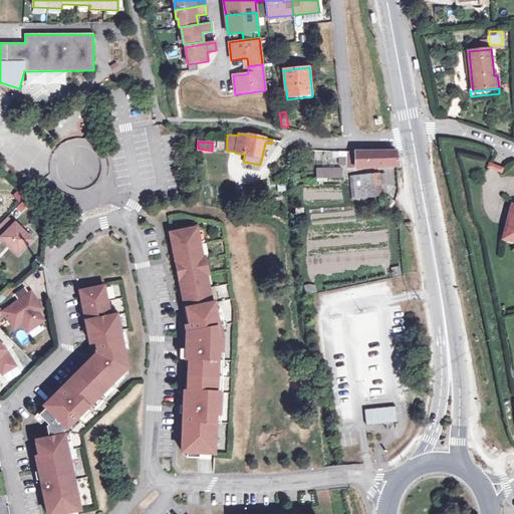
[(339,160),(348,160),(347,152),(324,151),(324,157),(332,157),(332,158),(339,158),(339,160)]
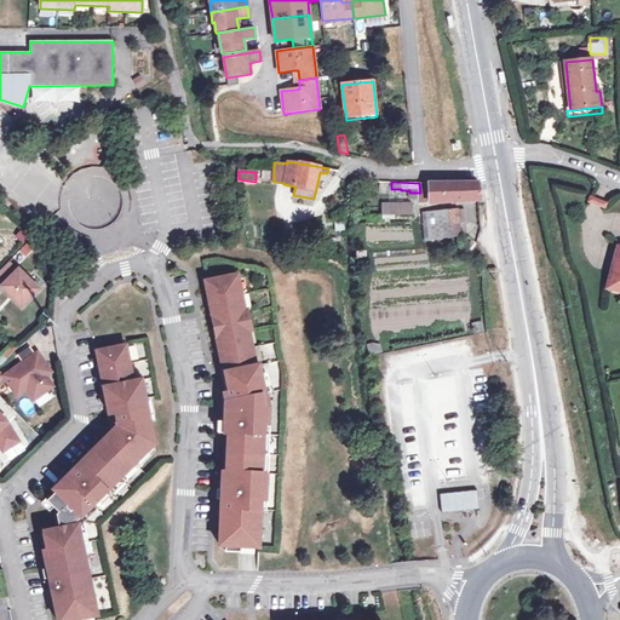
[(422,204),(481,201),(480,182),(419,183),(420,193),(422,204)]
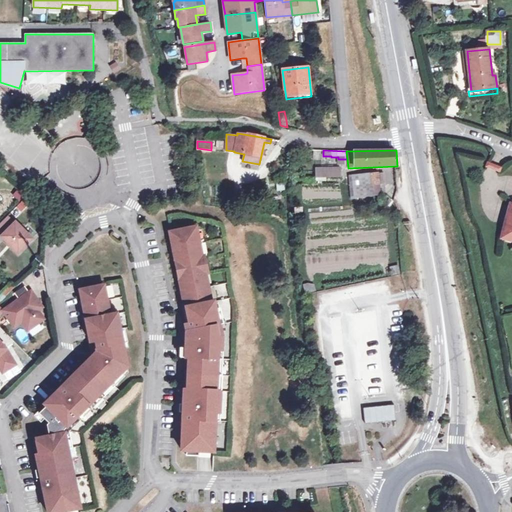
[(501,167),(488,162),(487,162),(484,167),(498,173),(501,167)]
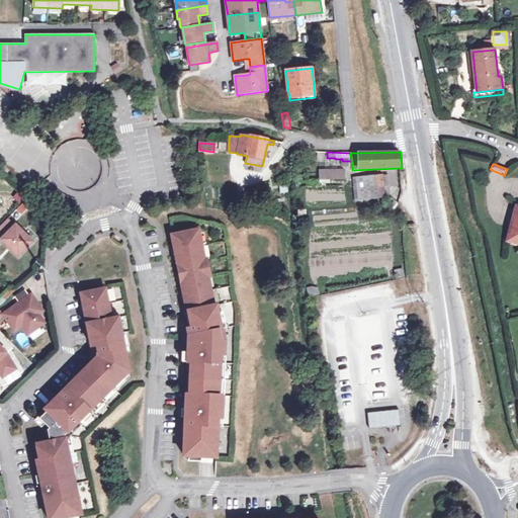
[(344,171),(320,171),(321,182),(329,182),(329,179),(344,178),(344,171)]
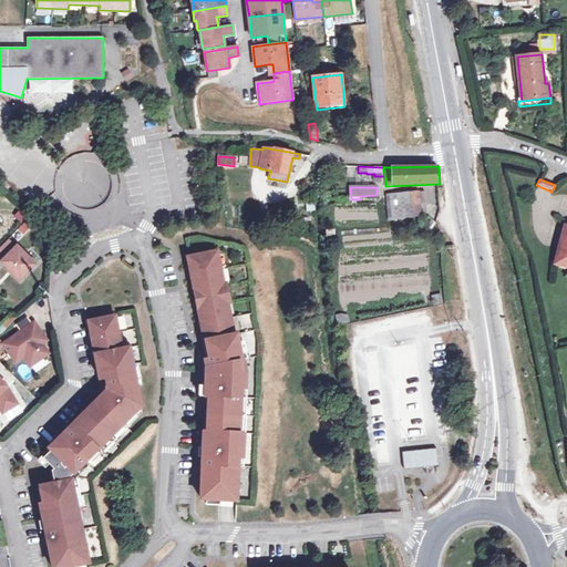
[(403,193),(385,194),(388,219),(414,216),(413,205),(424,203),(423,193),(403,195),(403,193)]
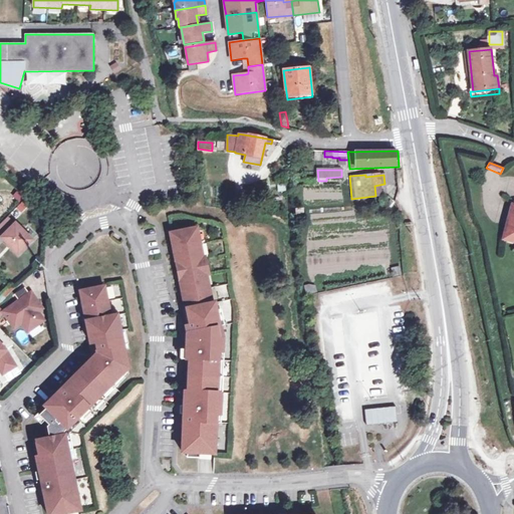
[(15,220),(28,208),(23,202),(9,213),(15,220)]
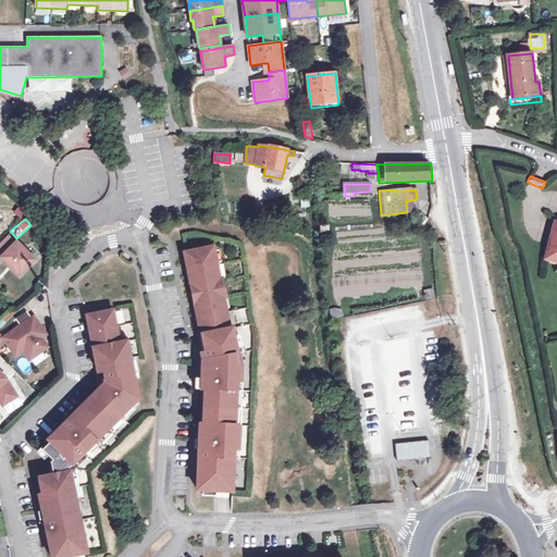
[(556,222),(555,222),(546,259),(556,261),(556,222)]
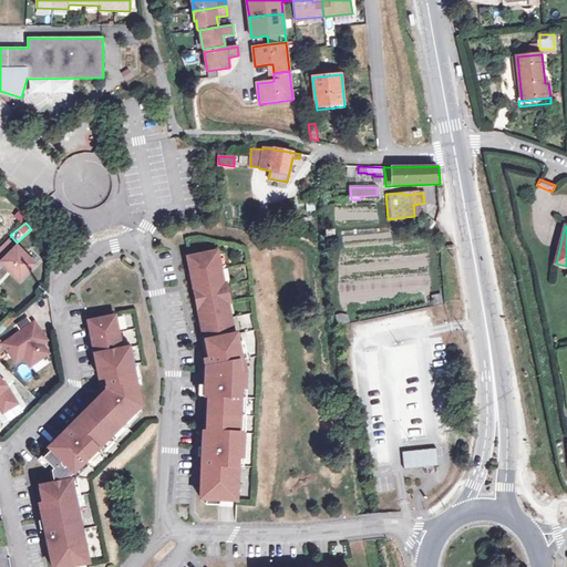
[(327,240),(329,240),(332,240),(334,240),(334,229),(326,230),(327,240)]
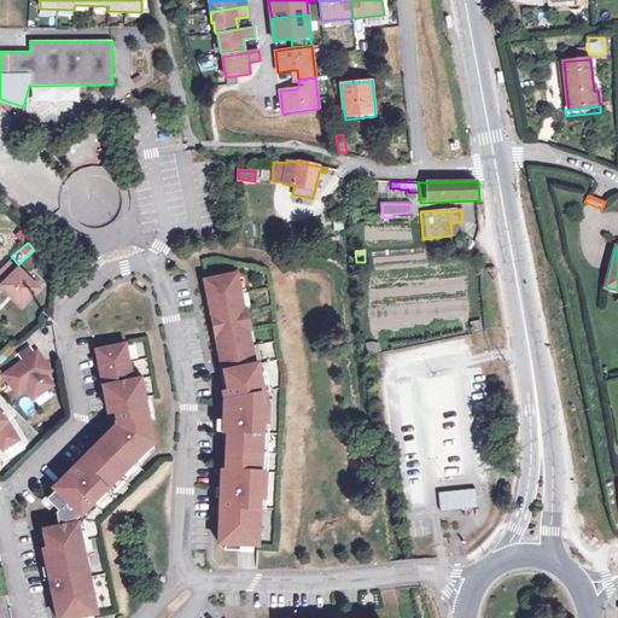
[(9,260),(0,269),(0,280),(3,284),(1,285),(22,305),(39,287),(19,268),(18,269),(9,260)]
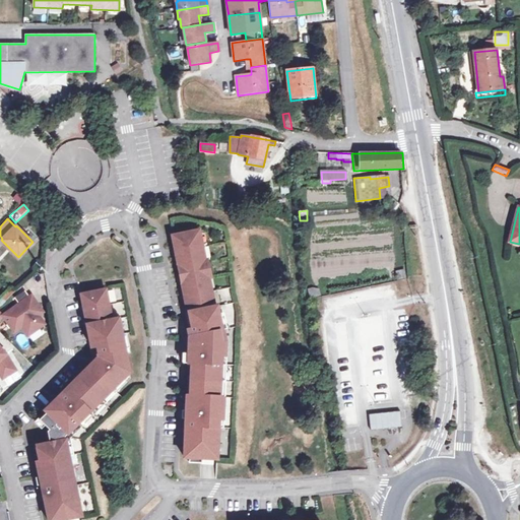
[(390,220),(380,220),(380,232),(390,232),(390,220)]
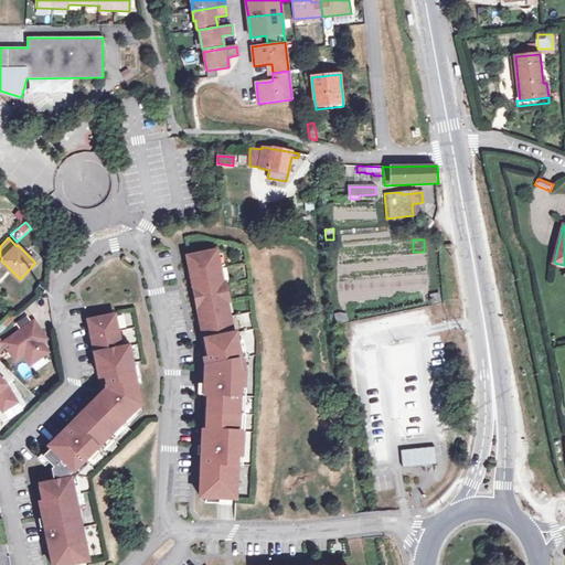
[(237,477),(238,468),(237,468),(237,459),(234,459),(235,446),(238,446),(242,388),(238,388),(236,373),(243,372),(235,334),(231,334),(214,252),(188,256),(191,274),(194,288),(196,305),(200,320),(203,337),(208,358),(203,359),(204,368),(204,380),(203,396),(206,397),(205,433),(202,433),(201,450),(201,466),(200,466),(199,477),(200,476),(199,501),(235,502),(236,477),(237,477)]
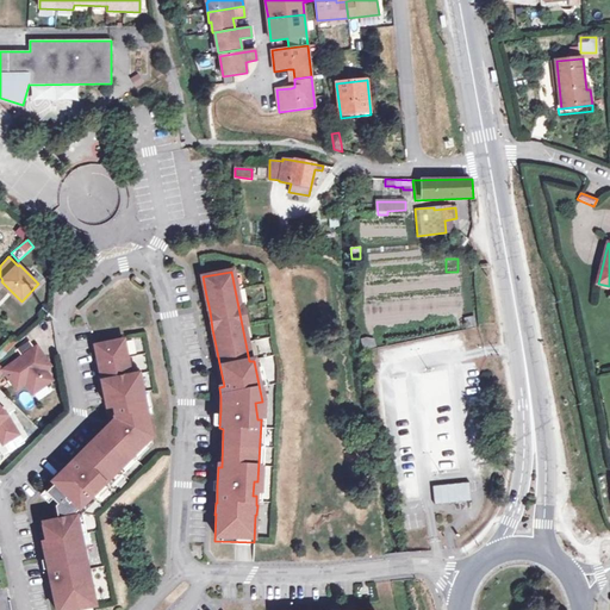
[(365,349),(375,347),(374,342),(368,343),(367,338),(362,340),(365,349)]
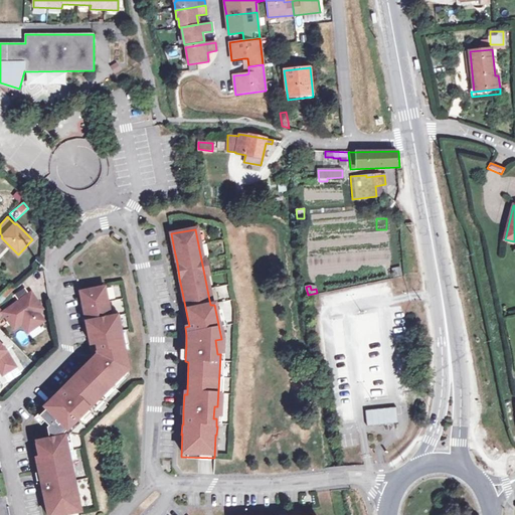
[(62,389),(52,398),(45,406),(47,408),(39,415),(49,424),(47,426),(49,439),(37,441),(40,456),(37,457),(43,487),(42,487),(44,496),(45,496),(48,514),(60,514),(81,511),(76,488),(77,488),(76,480),(75,481),(73,472),(71,473),(68,461),(71,460),(65,432),(129,369),(122,330),(119,331),(116,315),(111,316),(105,287),(80,291),(94,358),(90,362),(92,364),(65,391),(62,389)]
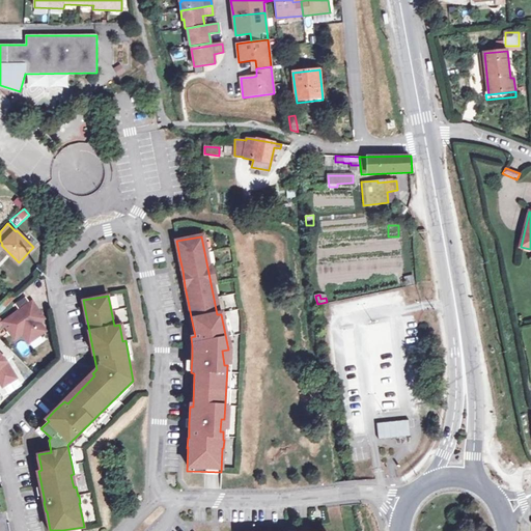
[(32,302),(3,323),(5,326),(15,339),(23,334),(29,343),(42,334),(35,325),(39,322),(32,311),(37,308),(32,302)]
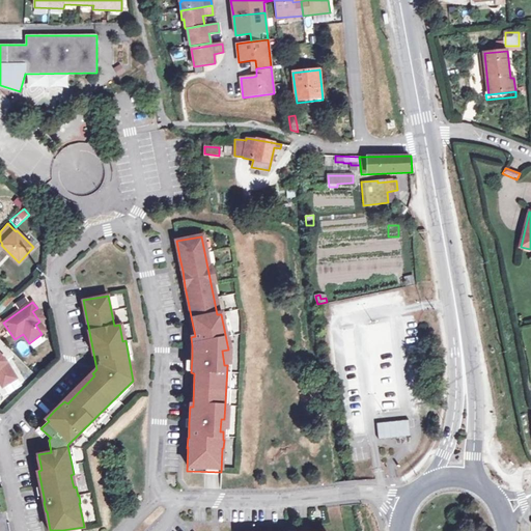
[(37,308),(32,311),(39,322),(45,318),(37,308)]
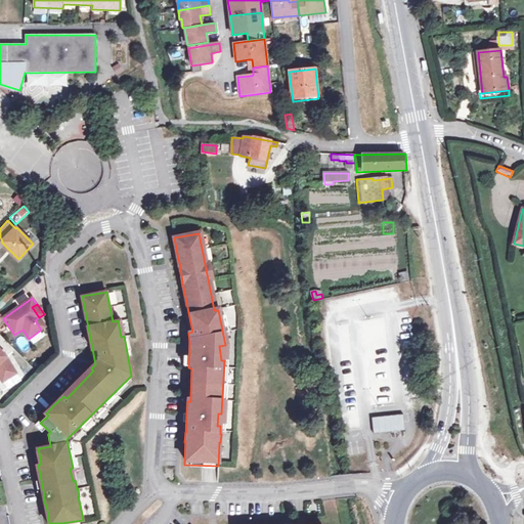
[(39,317),(35,320),(41,330),(45,326),(39,317)]
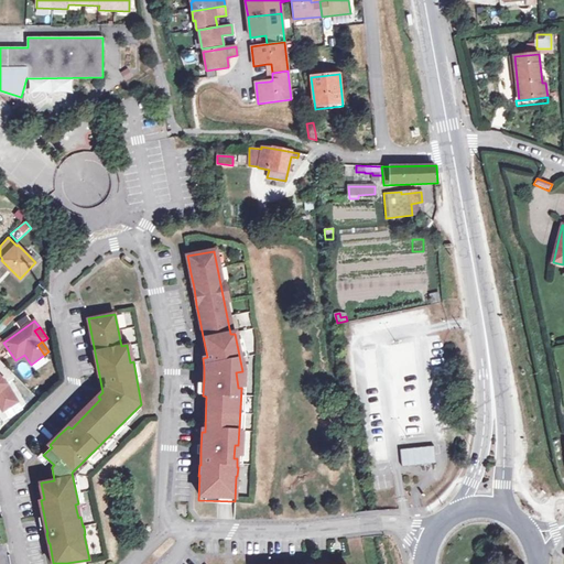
[(0,404),(3,410),(18,401),(7,384),(0,377),(0,404)]
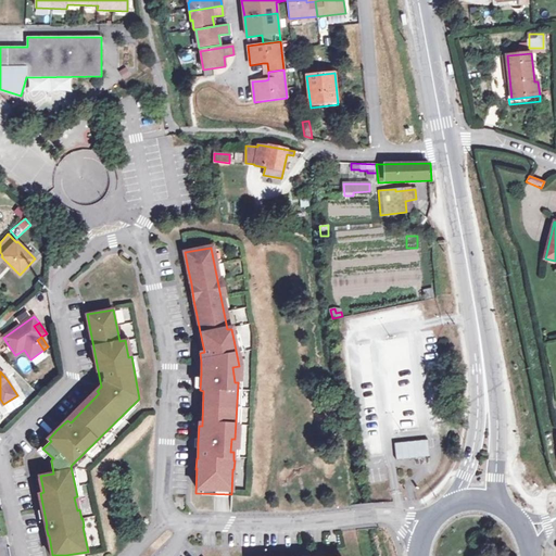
[(427,441),(394,443),(395,459),(428,456),(427,441)]
